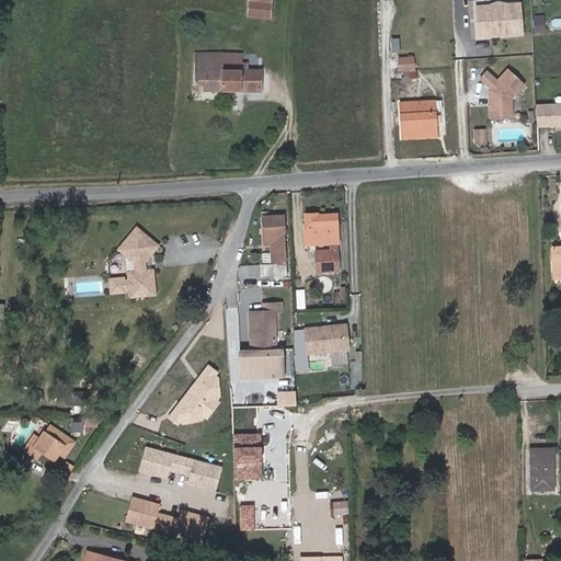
[(270,18),(271,2),(250,0),(248,15),(270,18)]
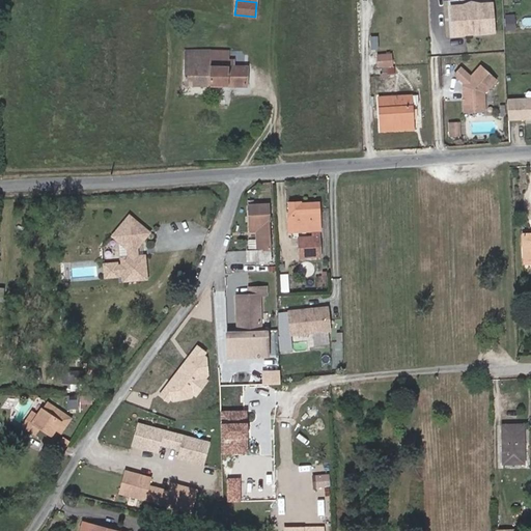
[(494,32),(492,3),(481,4),(481,8),(463,9),(463,5),(450,6),(453,35),(494,32)]
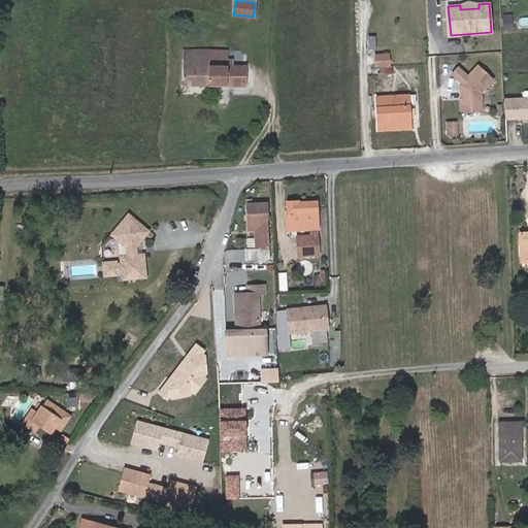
[(232,66),(232,60),(228,60),(228,50),(183,51),(183,85),(208,86),(208,85),(244,86),(245,66),(232,66)]
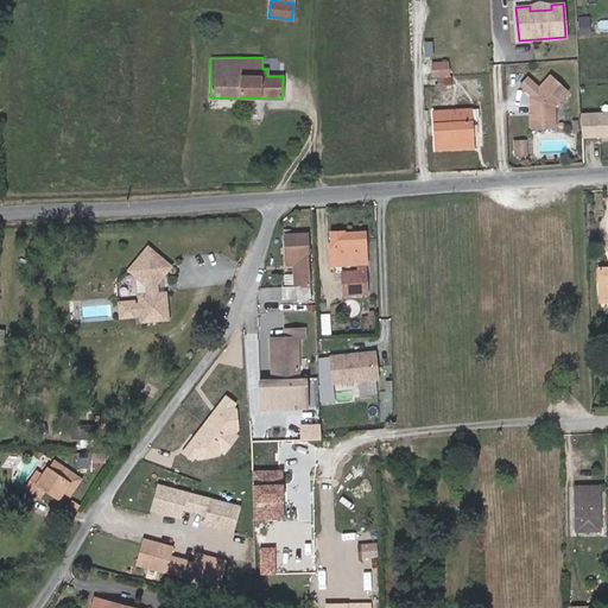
[(451,75),(450,62),(432,63),(434,76),(451,75)]
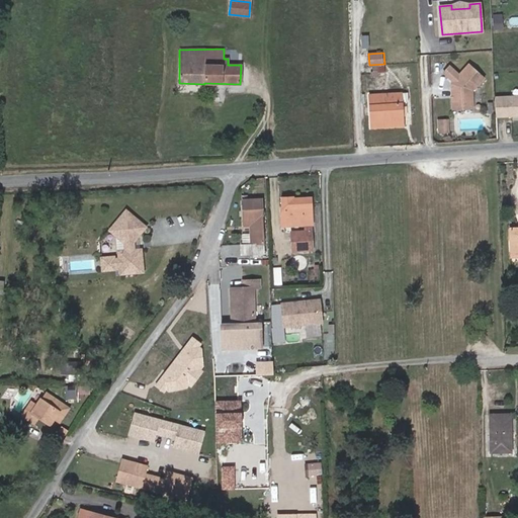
[(472,90),(484,78),(468,65),(459,74),(449,66),(443,73),(452,81),(451,83),(452,109),(472,108),(472,90)]
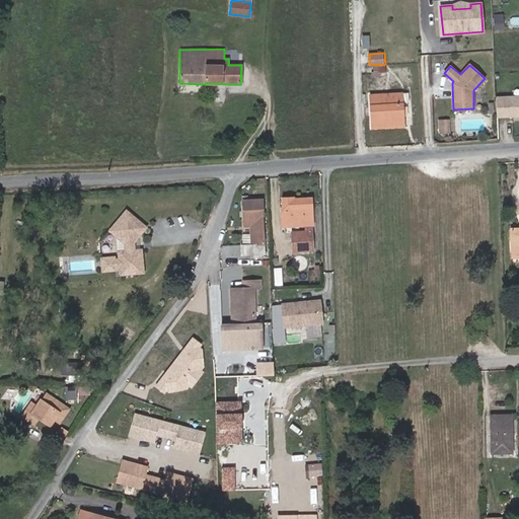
[(403,126),(402,101),(402,93),(370,94),(372,128),(403,126)]
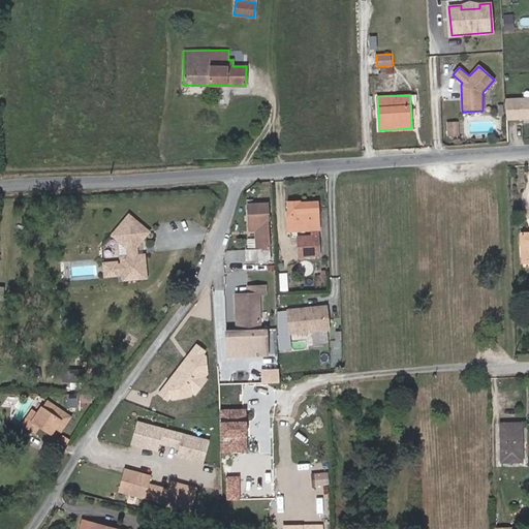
[(528,118),(528,98),(505,99),(506,119),(528,118)]
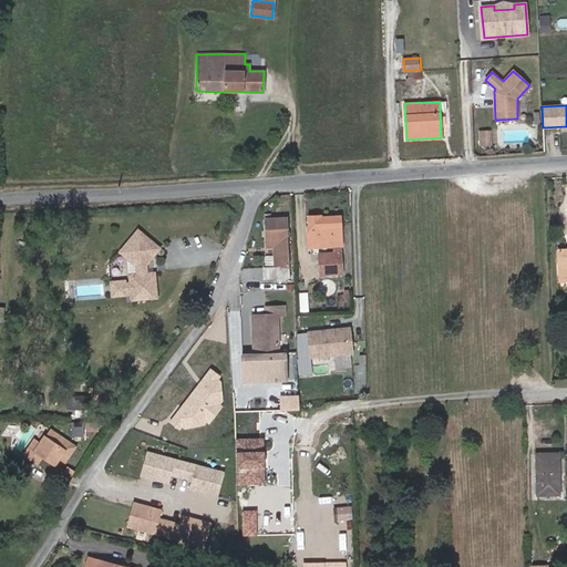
[(491,144),(490,131),(480,131),(481,144),(491,144)]
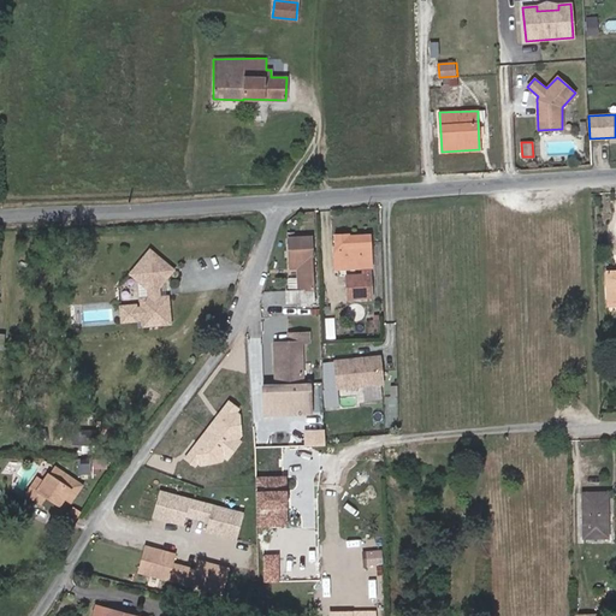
[(335,268),(371,266),(369,235),(348,236),(348,235),(335,235),(336,248),(333,248),(335,268)]
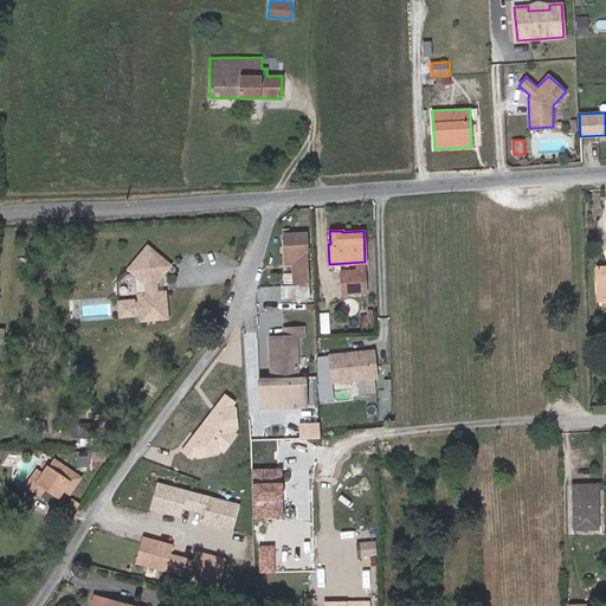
[(309,285),(307,232),(283,233),(284,264),(292,264),(294,285),(282,285),(283,298),(309,297),(308,285),(309,285)]
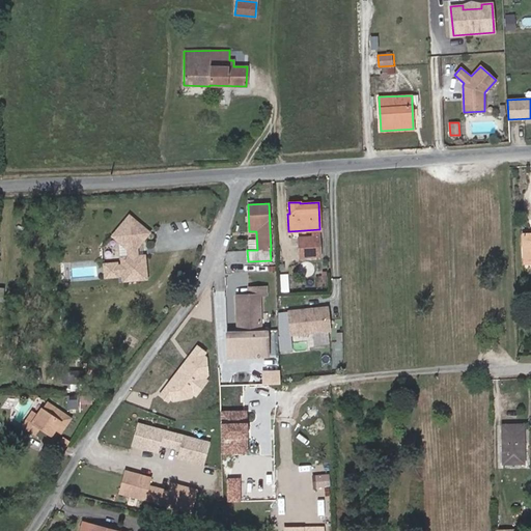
[(129,215),(111,234),(127,248),(128,255),(120,256),(121,264),(122,270),(123,279),(145,276),(143,254),(136,254),(135,247),(148,231),(129,215)]
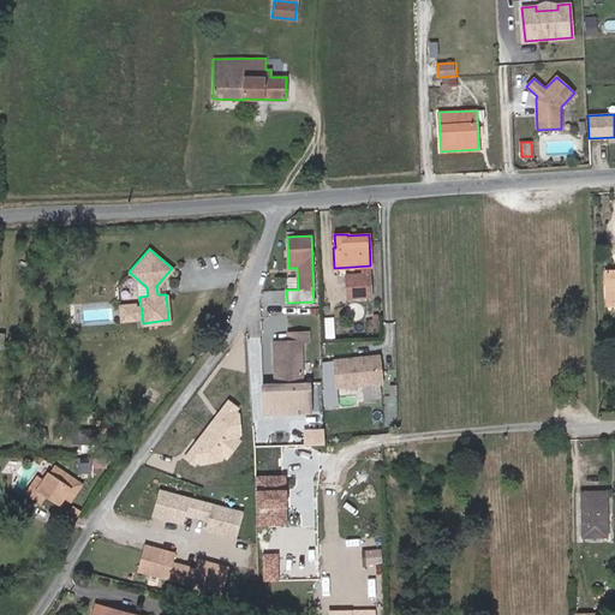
[(360,296),(358,274),(345,275),(346,297),(360,296)]
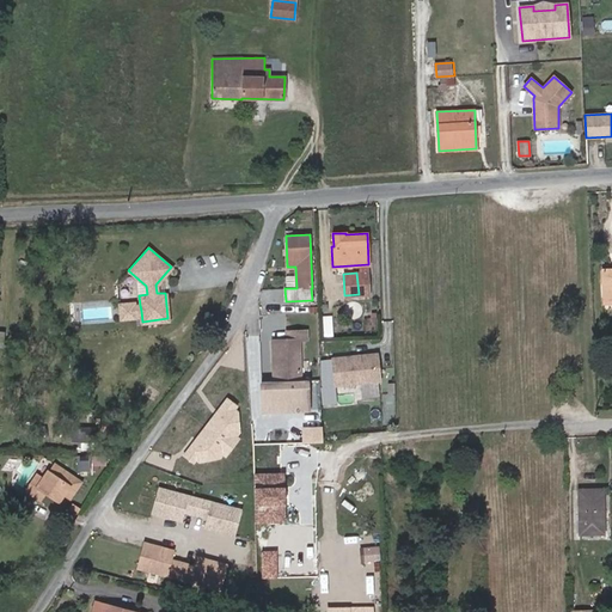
[(367,273),(356,273),(359,294),(368,294),(367,273)]
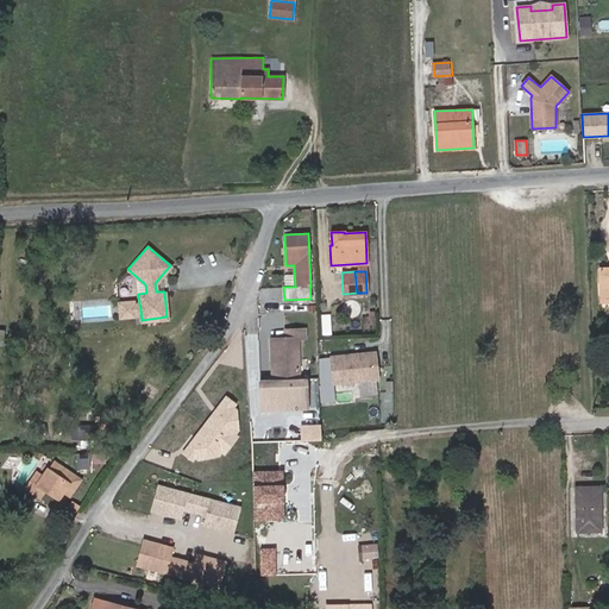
[(140,309),(139,303),(133,305),(133,300),(118,302),(120,316),(135,315),(135,311),(140,309)]
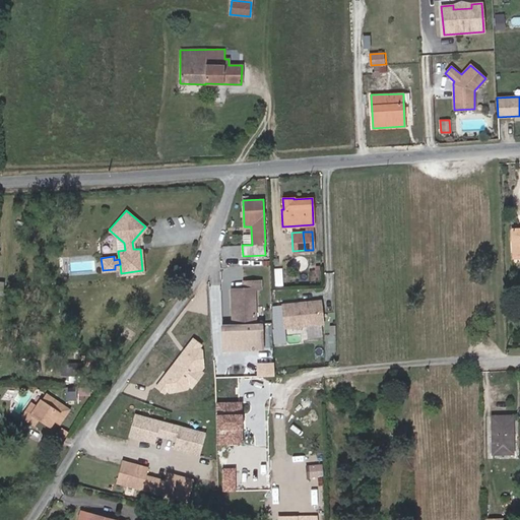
[(260,280),(243,281),(243,288),(232,289),(233,324),(255,323),(254,288),(260,288),(260,280)]
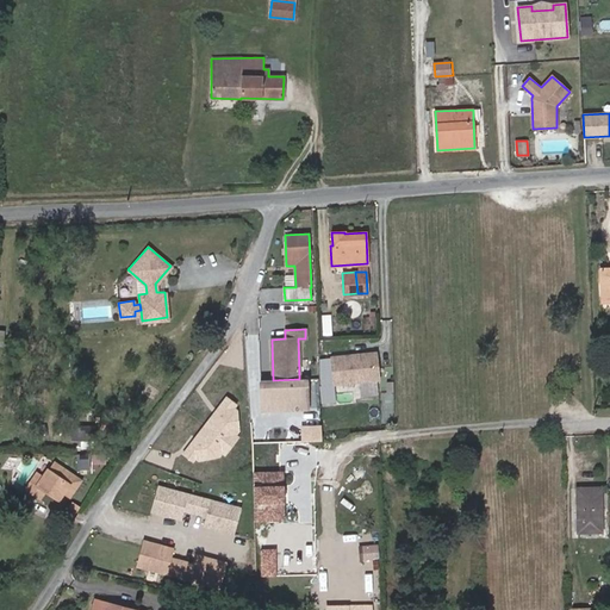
[(332,354),(337,380),(381,373),(377,347),(332,354)]
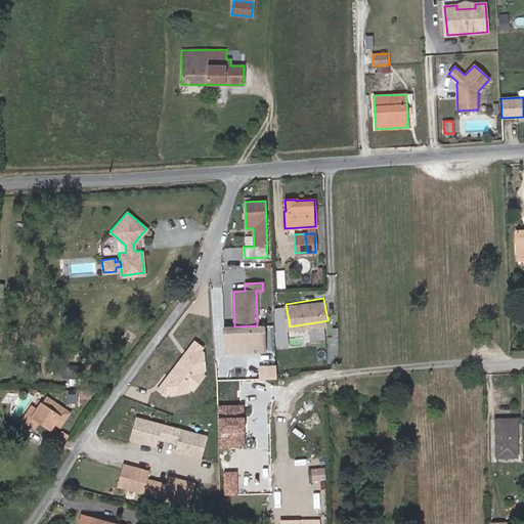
[(267,351),(266,325),(257,325),(234,326),(227,326),(228,352),(267,351)]
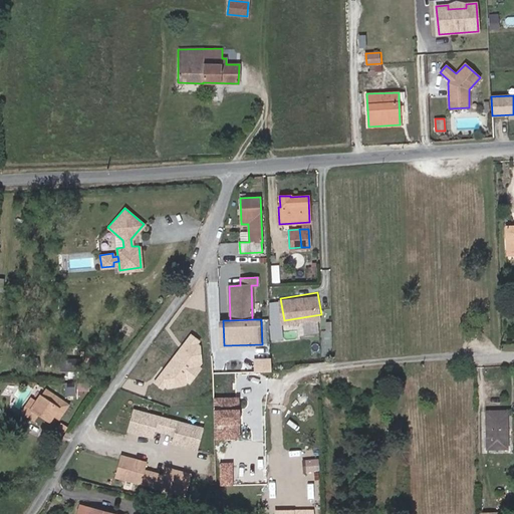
[(283,365),(283,354),(279,354),(271,355),(271,365),(283,365)]
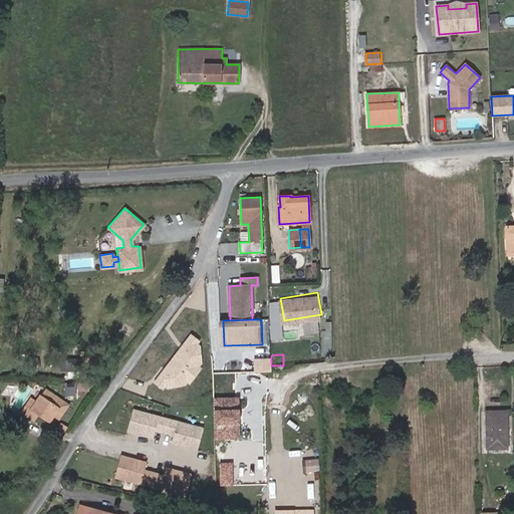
[(77,393),(78,380),(68,380),(67,393),(77,393)]
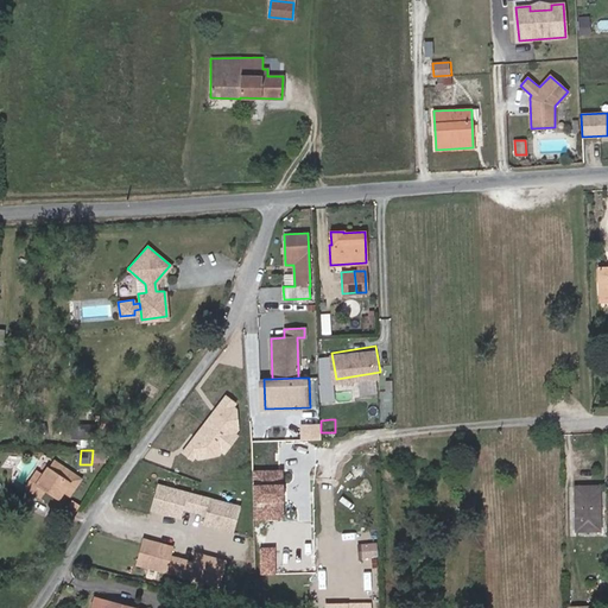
[(75,487),(81,479),(55,461),(44,476),(37,472),(25,487),(42,498),(46,491),(57,498),(62,489),(68,482),(75,487)]
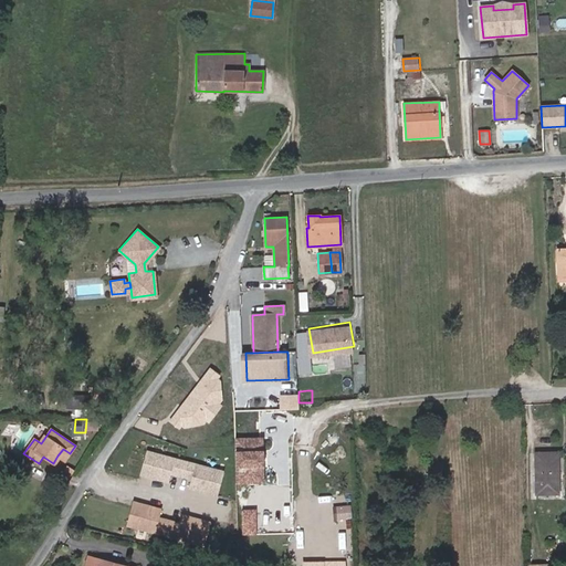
[(263,438),(234,439),(234,443),(257,442),(258,468),(260,468),(260,481),(236,481),(236,483),(263,483),(263,438)]
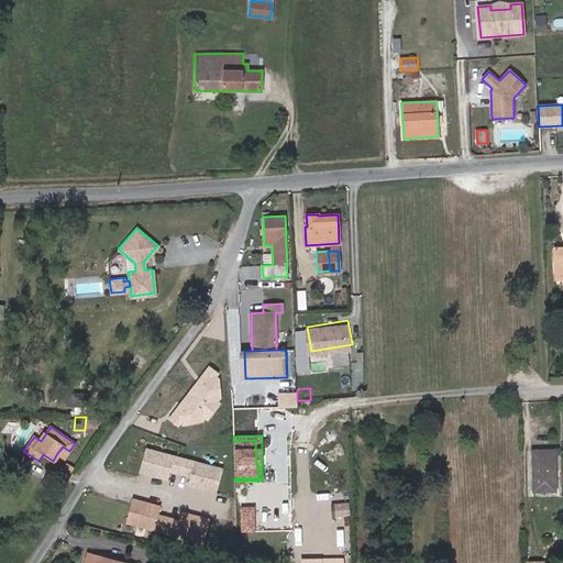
[(255,440),(233,441),(234,478),(258,478),(258,465),(256,465),(255,440)]
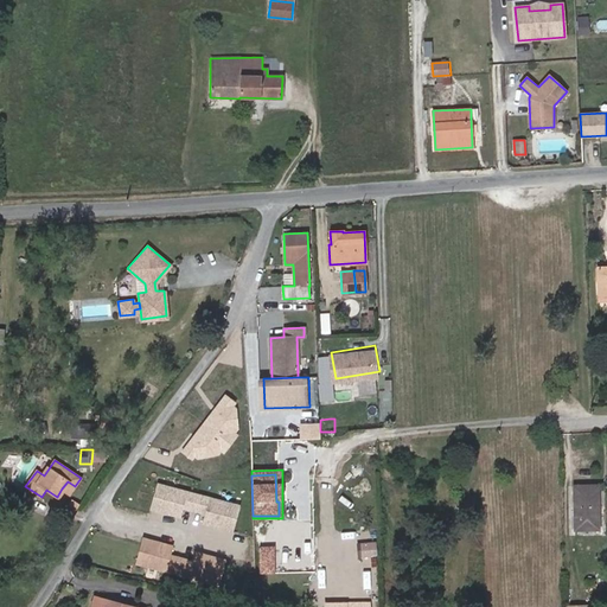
[(70,494),(75,486),(68,481),(62,489),(70,494)]
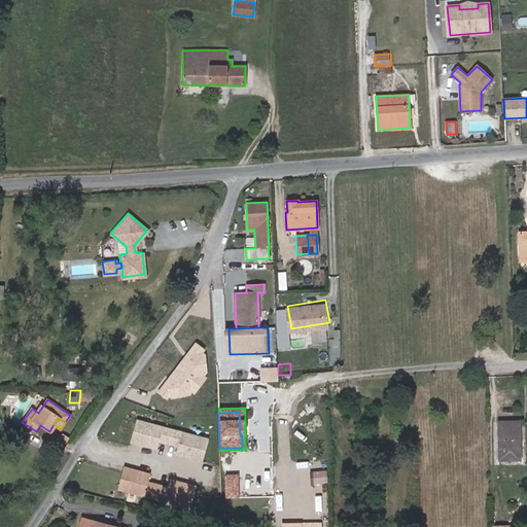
[(151,448),(153,440),(163,442),(166,428),(131,419),(126,441),(151,448)]
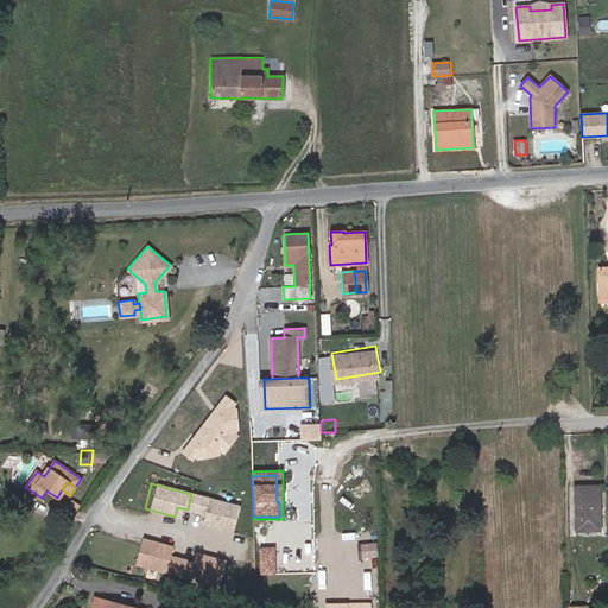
[(600,530),(599,486),(575,487),(576,531),(600,530)]
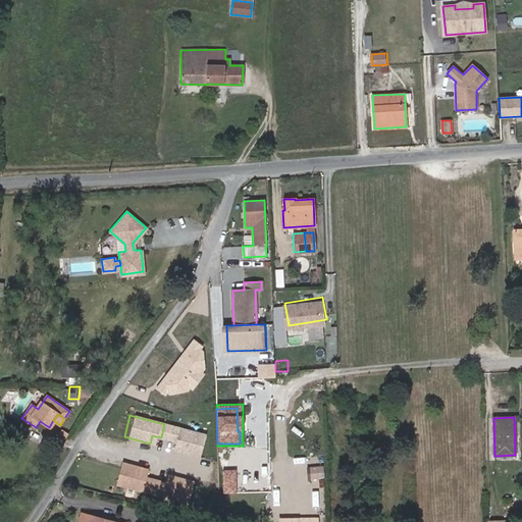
[(45,433),(49,427),(40,421),(36,427),(45,433)]
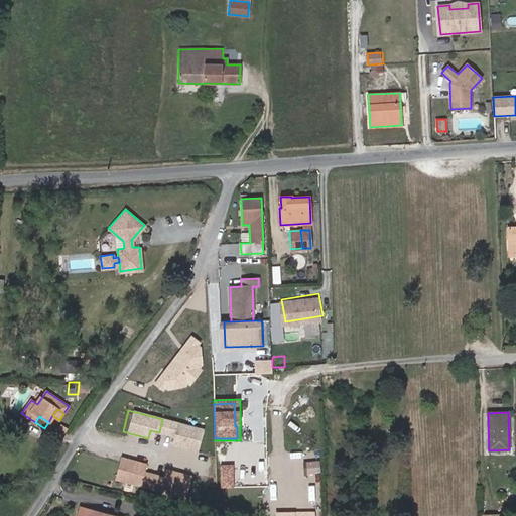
[(190,450),(197,428),(162,419),(159,432),(167,434),(164,443),(190,450)]
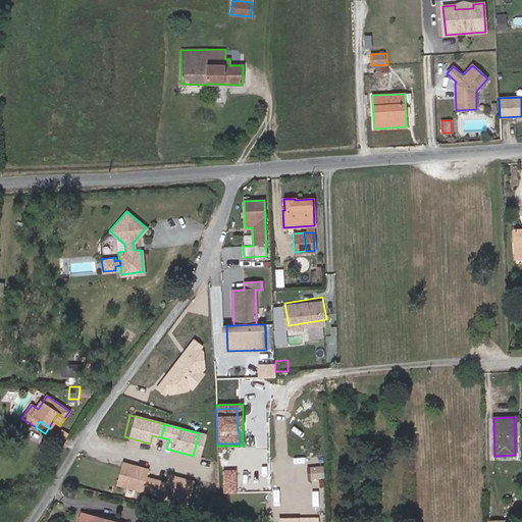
[(146,492),(150,479),(141,477),(144,469),(117,462),(111,483),(146,492)]
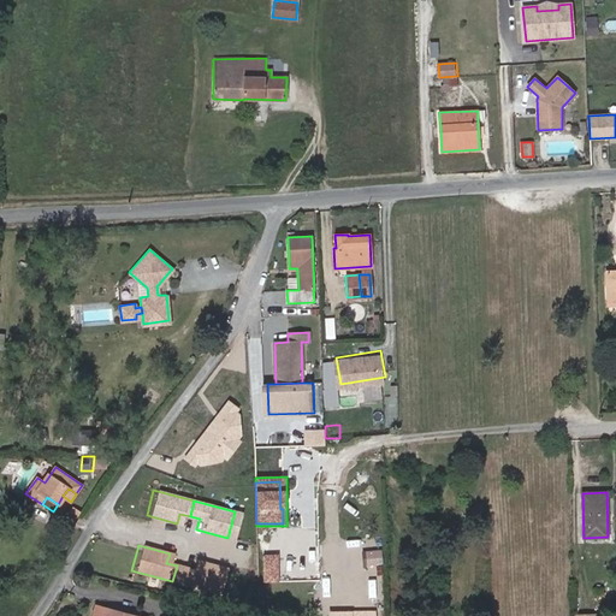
[(381,563),(380,551),(367,552),(368,563),(381,563)]
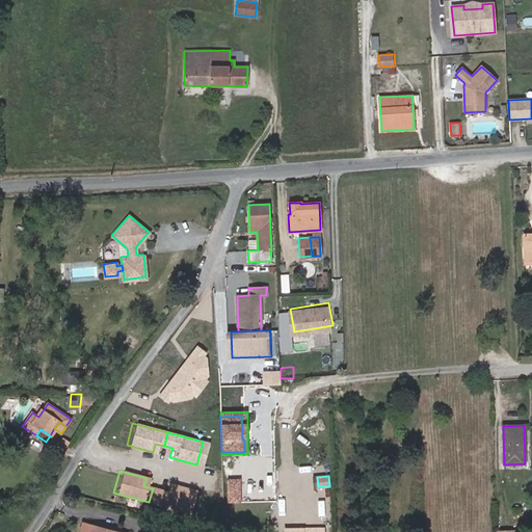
[(229,477),(229,500),(241,500),(241,477),(229,477)]
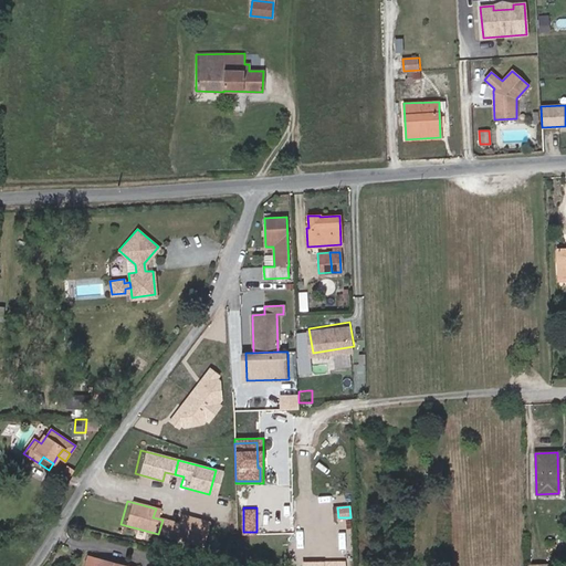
[(196,544),(202,521),(174,513),(171,522),(163,520),(158,534),(196,544)]
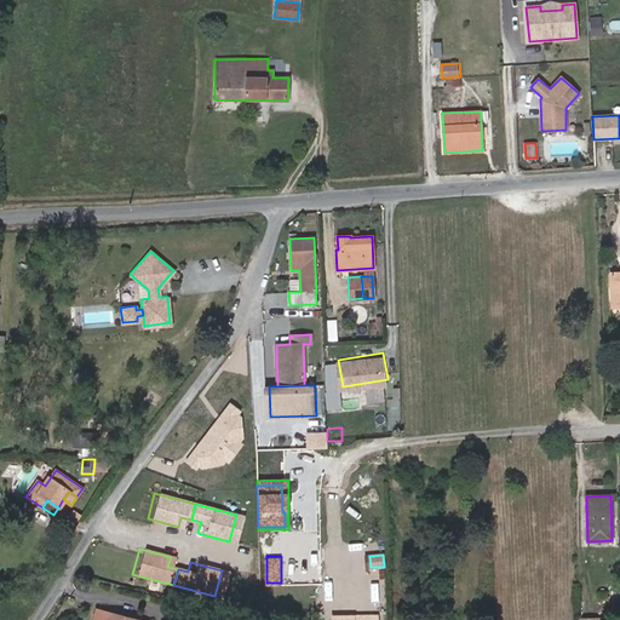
[(133,619),(96,609),(92,619),(133,619)]
